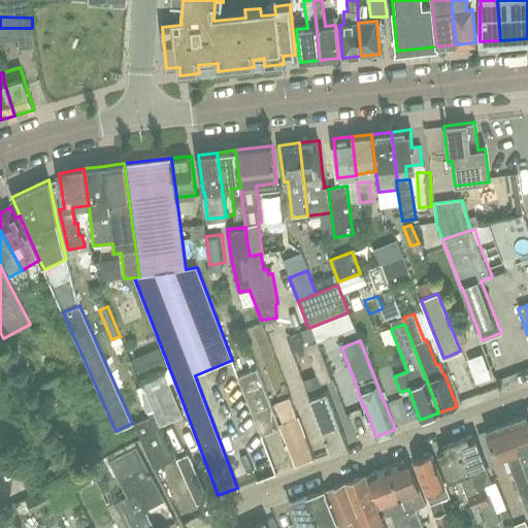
[(29,363),(18,341),(6,347),(19,369),(29,363)]
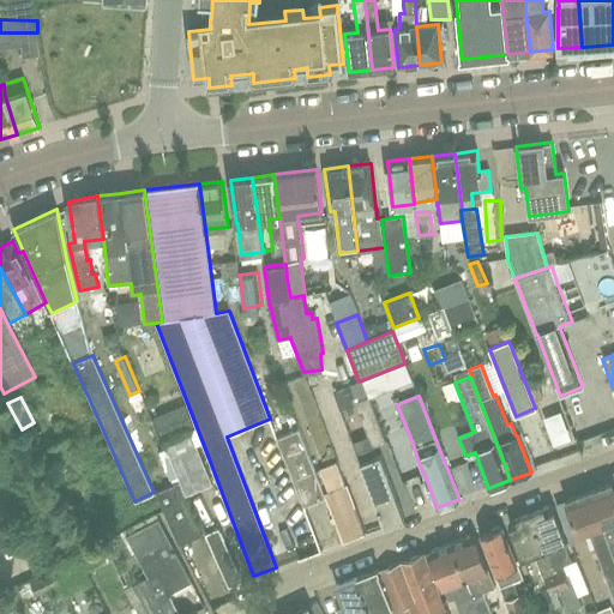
[(152,420),(143,398),(133,403),(143,425),(152,420)]
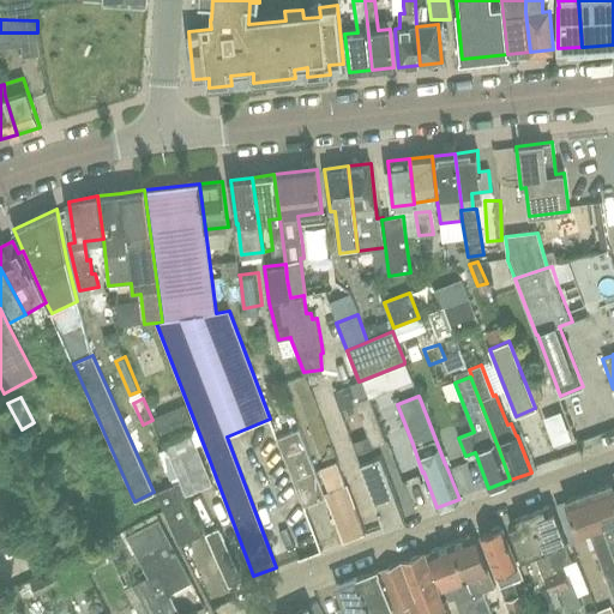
[(375,446),(385,443),(374,414),(367,398),(355,403),(371,449),(375,446)]
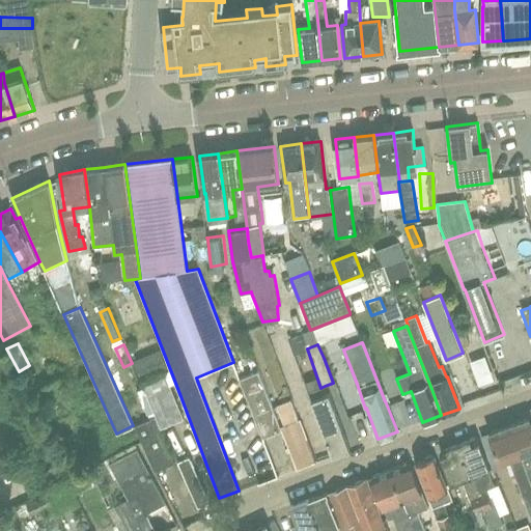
[(134,361),(141,380),(168,368),(161,351),(134,361)]
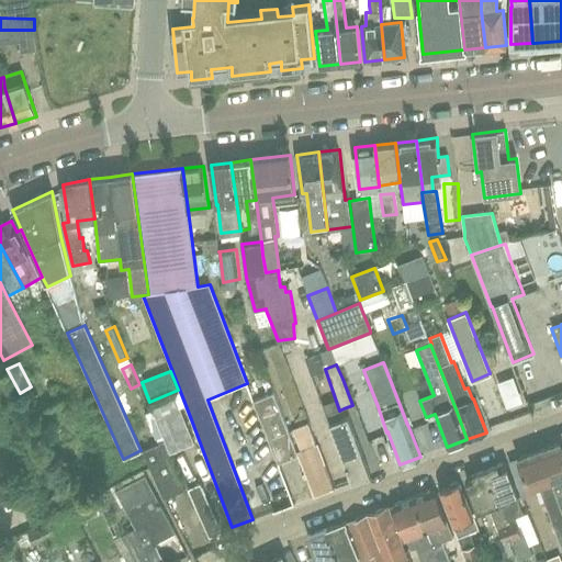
[(514,379),(520,405),(531,403),(525,377),(514,379)]
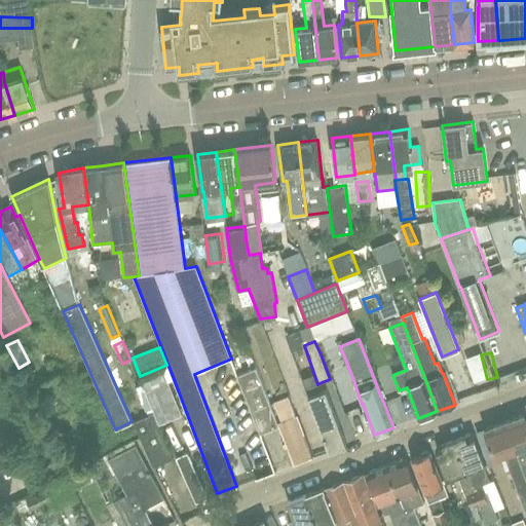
[(140,379),(158,424),(182,414),(163,369),(140,379)]
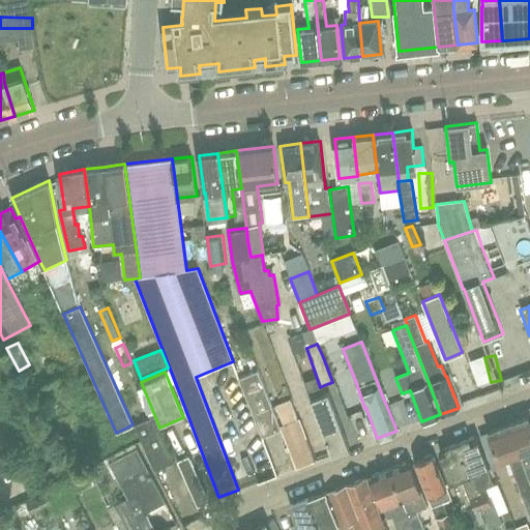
[(240,379),(263,437),(281,430),(266,392),(258,372),(240,379)]
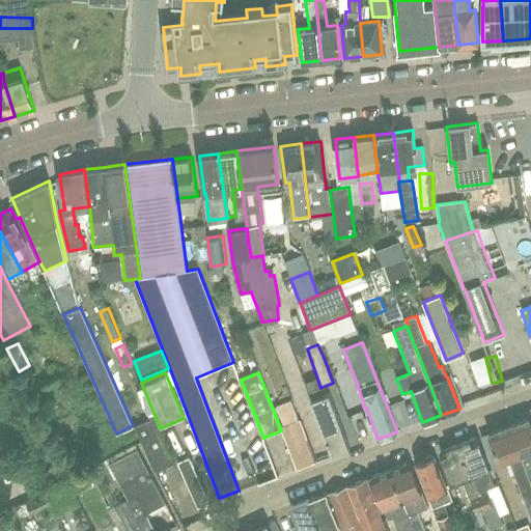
[(333,455),(350,449),(328,392),(311,399),(333,455)]
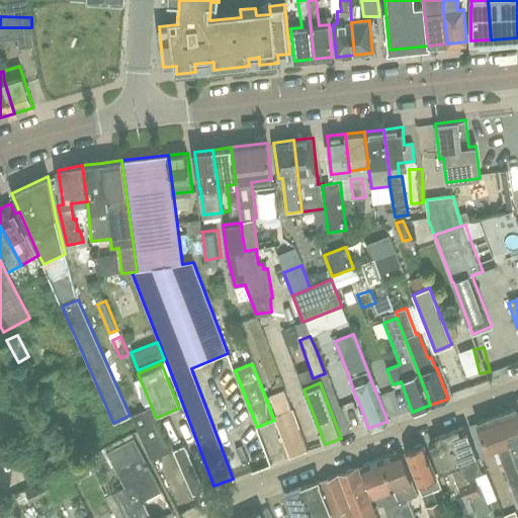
[(269,397),(277,416),(291,411),(283,391),(269,397)]
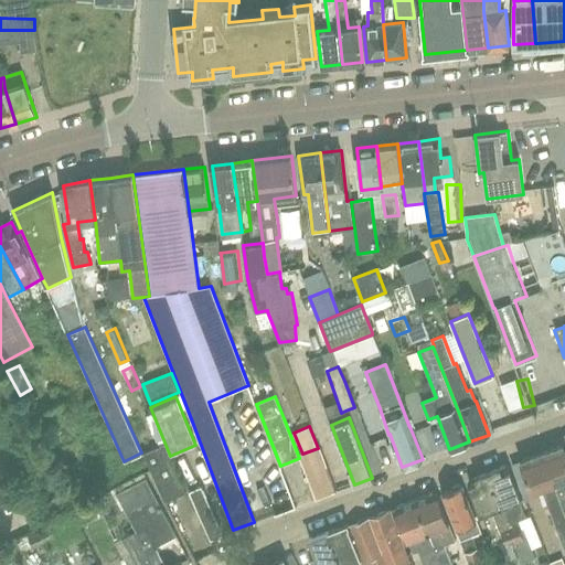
[(144,454),(164,502),(185,492),(164,444),(144,454)]
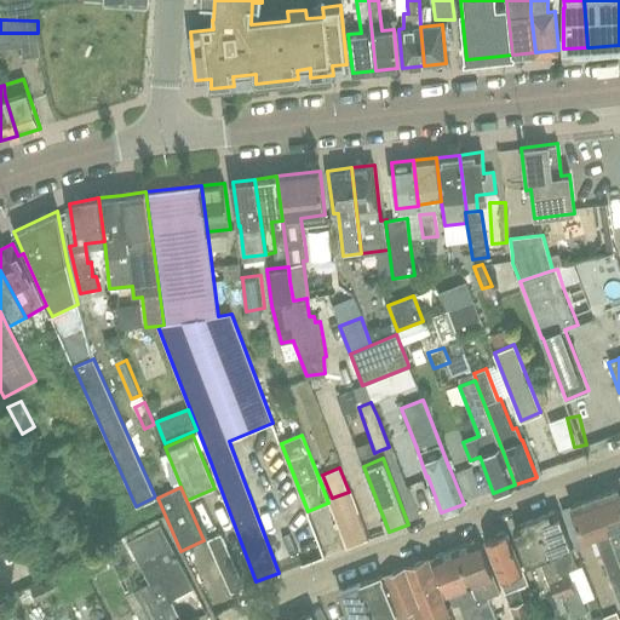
[(619,493),(618,488),(595,497),(619,561),(619,563),(619,493)]
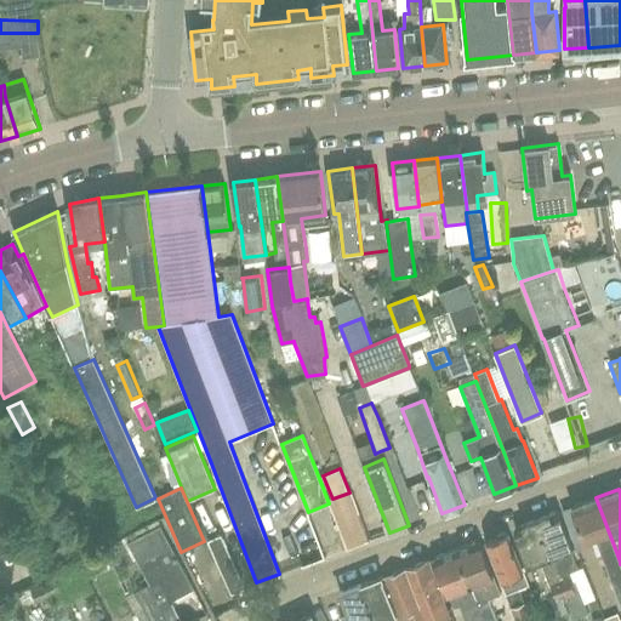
[(348,548),(370,540),(351,491),(349,493),(332,499),(329,501),(348,548)]
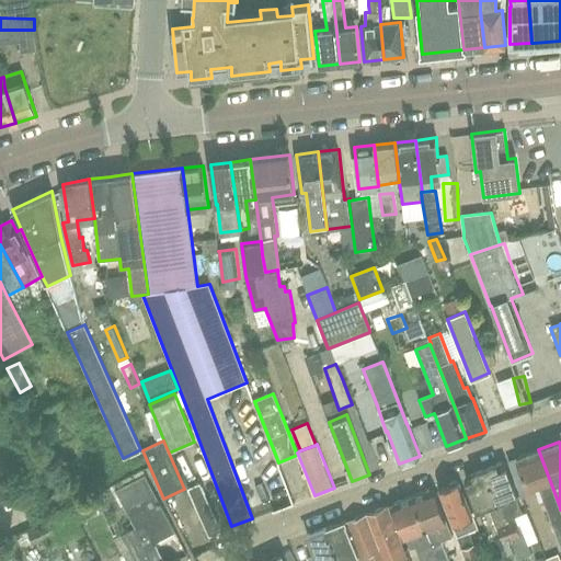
[(538,449),(517,457),(528,488),(537,484),(560,548),(560,510),(560,507),(538,449)]
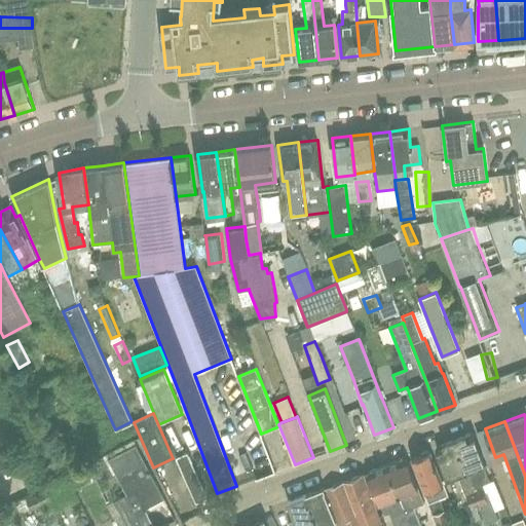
[(485,464),(473,433),(454,440),(487,523),(494,520),(484,492),(486,492),(483,484),(490,482),(483,464),(485,464)]
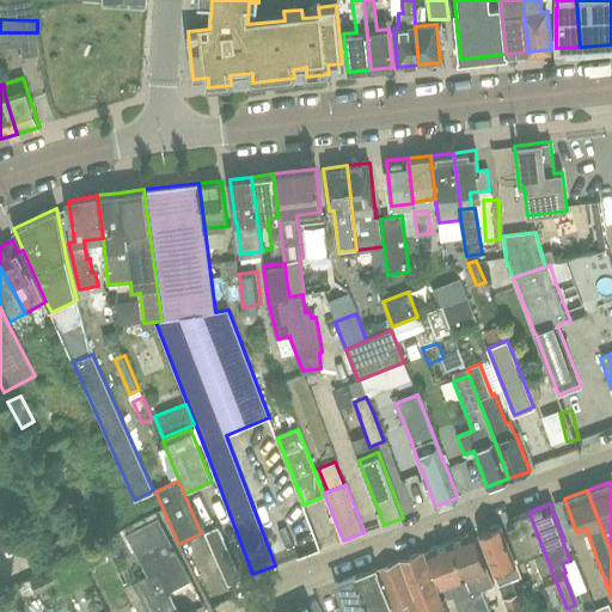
[(567,609),(528,512),(507,520),(521,556),(532,552),(555,607),(564,604),(567,609)]
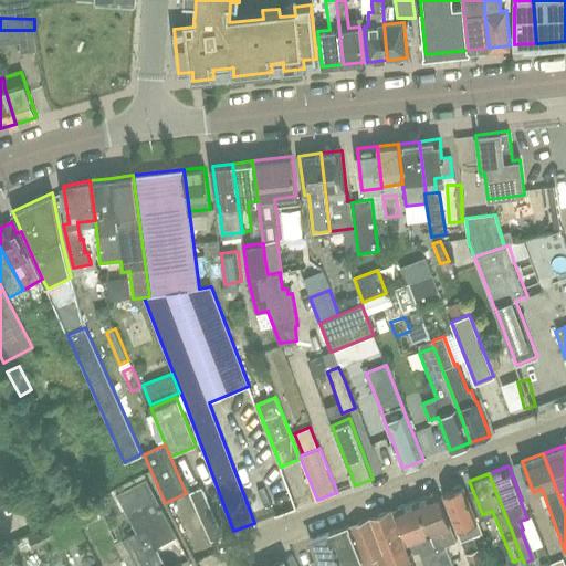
[(153,565),(179,565),(176,565),(164,565),(155,548),(176,536),(146,479),(116,494),(125,512),(134,528),(135,531),(153,565)]
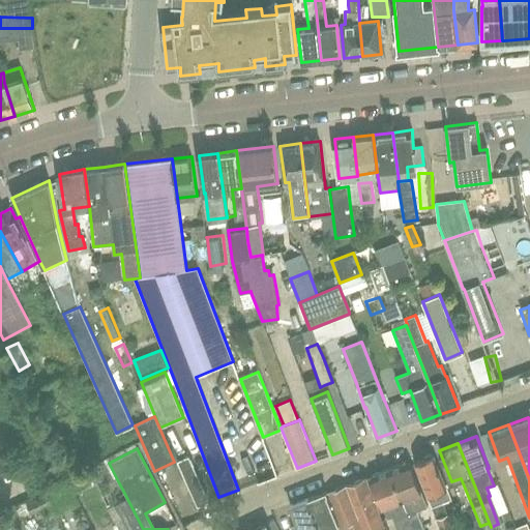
[(423,459),(414,462),(437,519),(440,529),(445,529),(452,528),(447,514),(443,503),(451,500),(446,487),(435,454),(433,455),(430,453),(425,455),(423,459)]
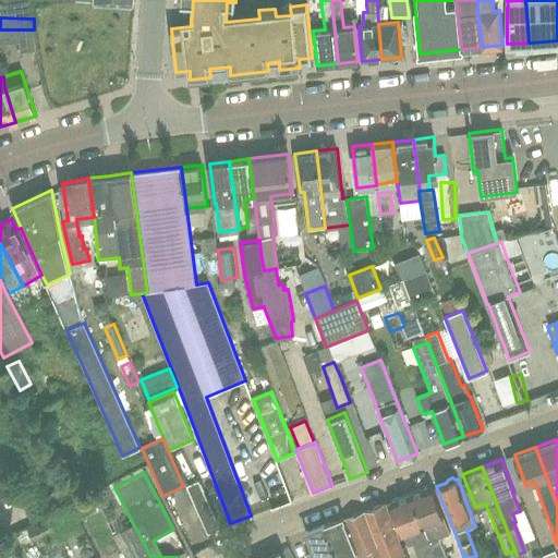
[(219,528),(198,480),(186,485),(207,533),(219,528)]
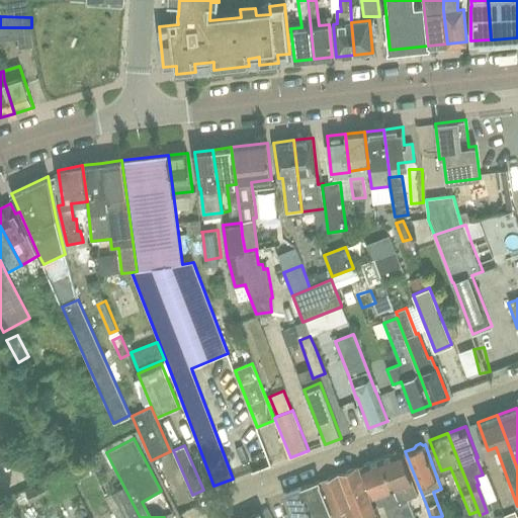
[(414,517),(407,500),(417,496),(400,450),(381,457),(405,517),(414,517)]
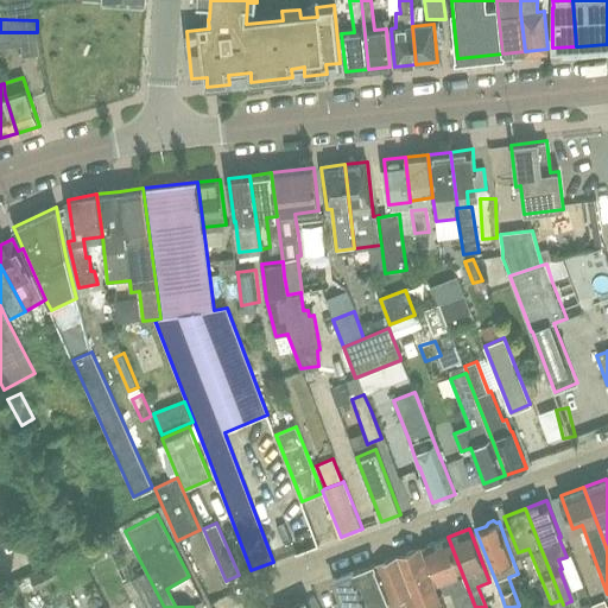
[(102,539),(111,556),(112,555),(111,553),(121,549),(125,555),(134,550),(125,531),(115,536),(114,533),(102,539)]
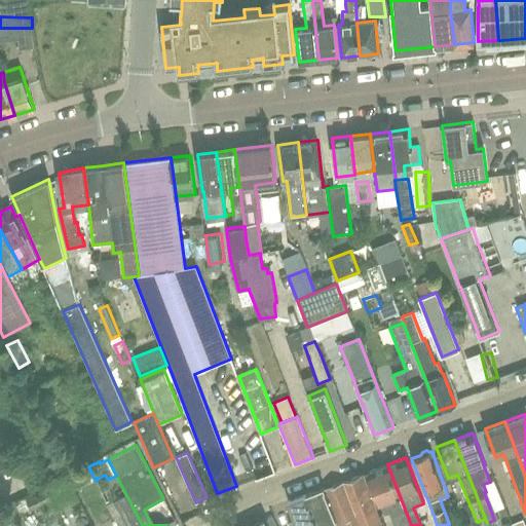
[(411,525),(387,464),(368,472),(383,512),(393,508),(400,525),(411,525)]
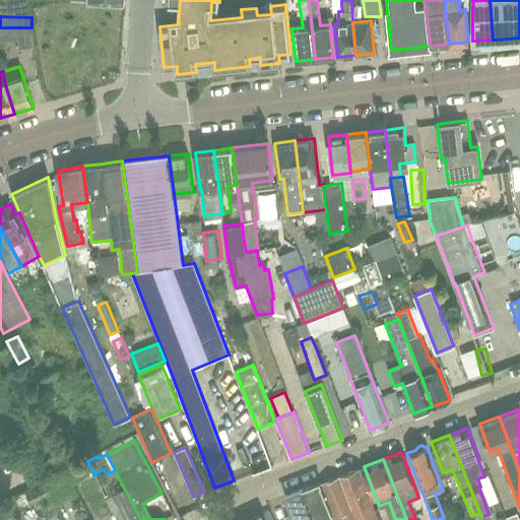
[(377,515),(370,500),(359,468),(340,474),(341,475),(330,478),(342,509),(340,510),(343,519),(361,519),(366,518),(377,515)]
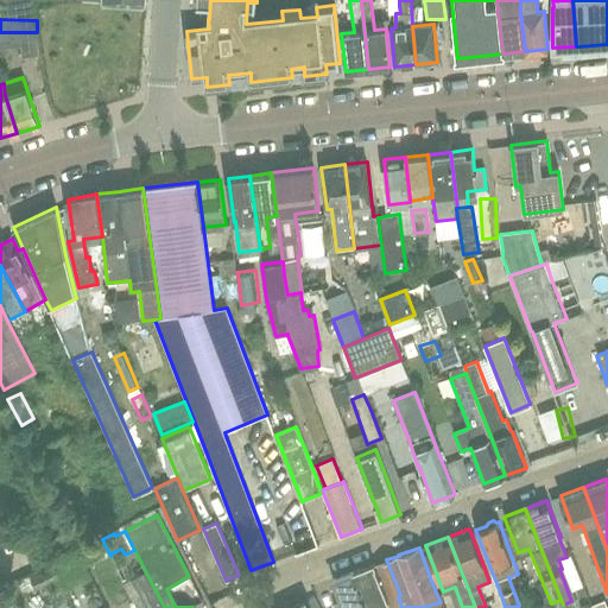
[(379,607),(378,603),(397,596),(400,607),(401,607),(398,596),(400,595),(386,559),(373,564),(353,572),(367,607),(379,607)]
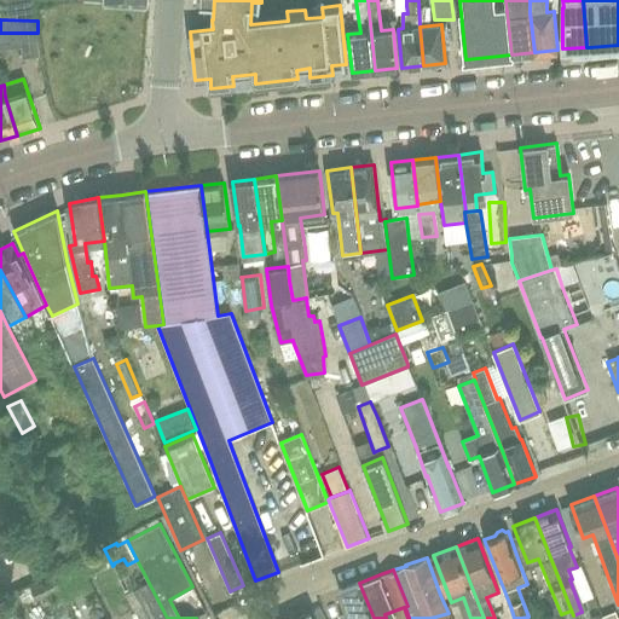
[(63,589),(56,574),(30,586),(38,601),(63,589)]
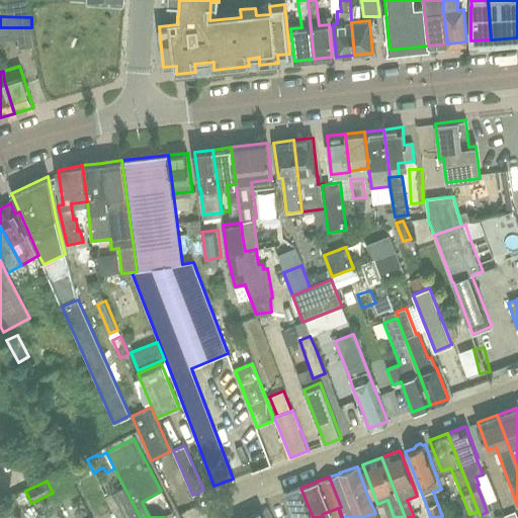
[(118,517),(140,517),(123,486),(111,492),(118,506),(113,508),(118,517)]
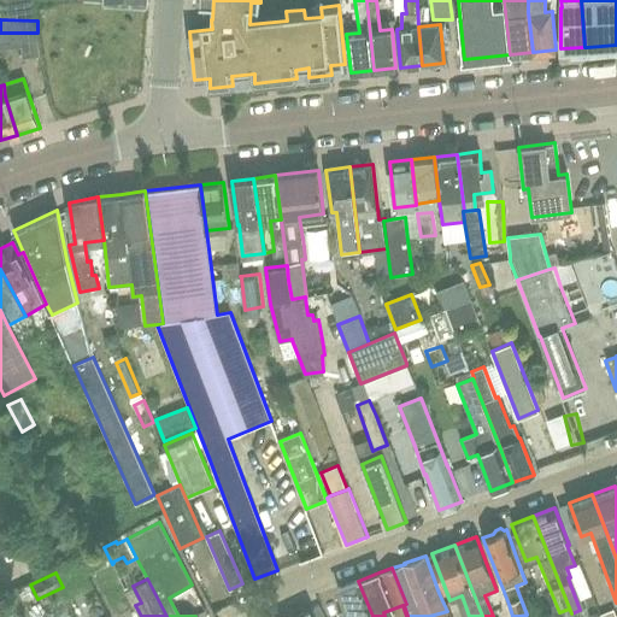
[(372,616),(358,581),(338,588),(350,616),(372,616)]
